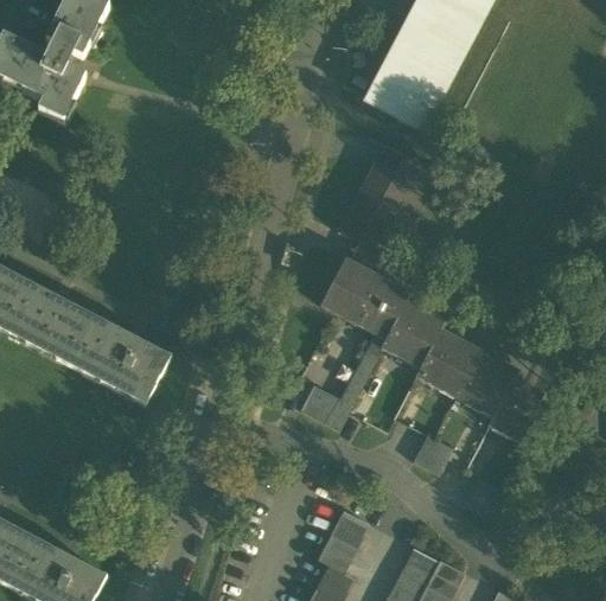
[(39,110),(65,122),(87,77),(87,76),(70,68),(76,56),(84,61),(85,58),(110,6),(97,0),(68,0),(48,42),(55,45),(49,58),(5,37),(0,46),(0,78),(44,100),(39,110)]
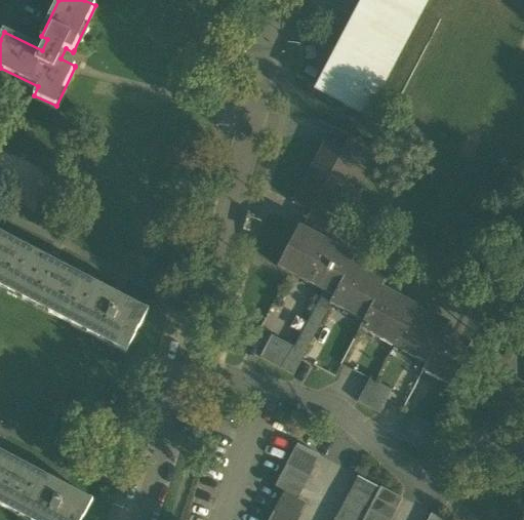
[(363,0),(319,85),(366,110),(422,0),(363,0)]
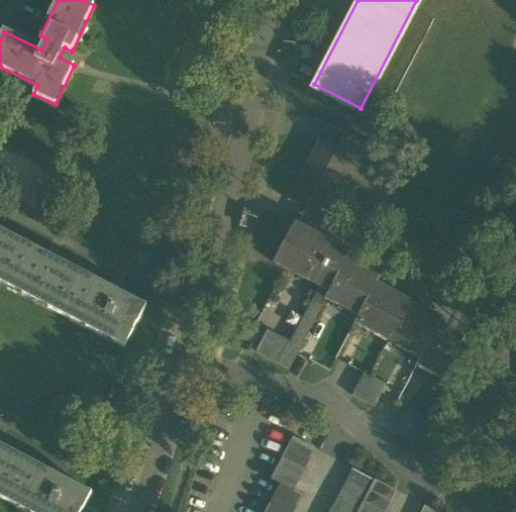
[(82,55),(73,49),(72,52),(65,47),(60,58),(74,65),(74,66),(76,67),(75,68),(77,69),(84,55),(82,54),(82,55)]
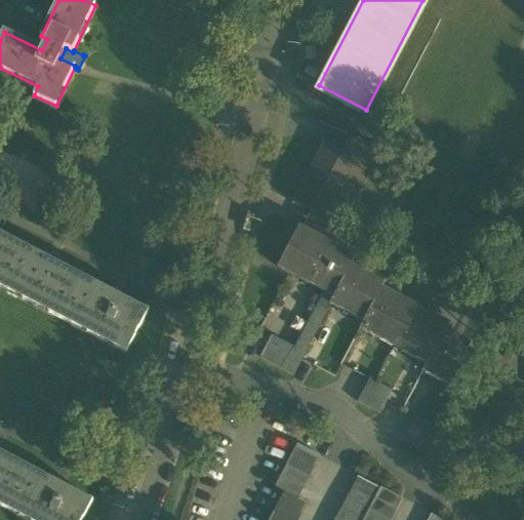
[(312,208),(329,217),(343,193),(355,199),(381,148),(351,132),(343,148),(325,137),(292,199),(312,208)]
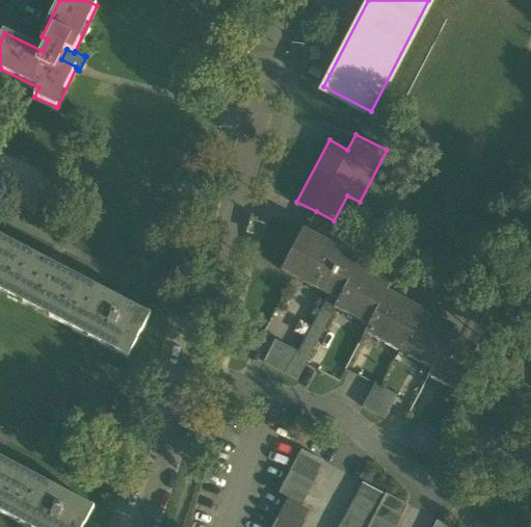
[(307,226),(325,235),(334,220),(316,211),(307,226)]
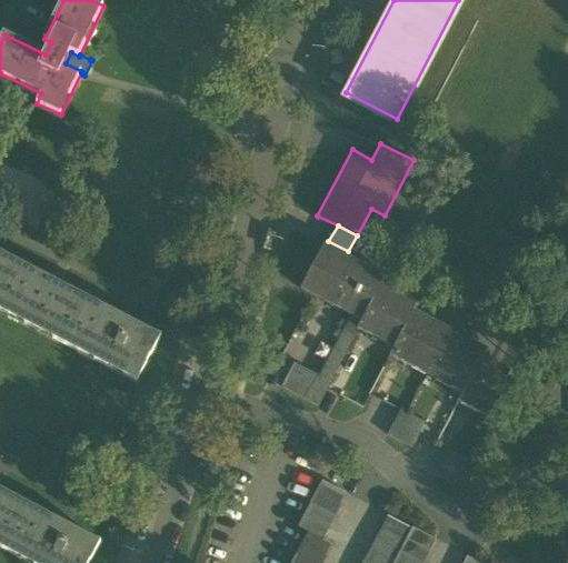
[(351,311),(362,317),(384,280),(388,272),(348,251),(328,241),(325,239),(310,267),(301,284),(351,311)]
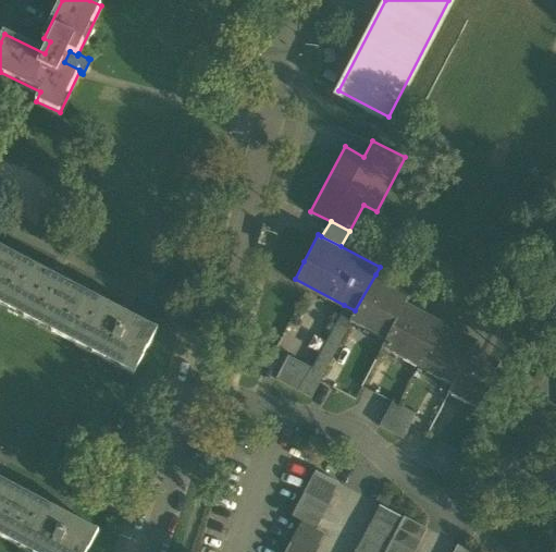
[(0,298),(134,370),(144,352),(143,352),(147,343),(148,344),(157,326),(0,243),(0,298)]
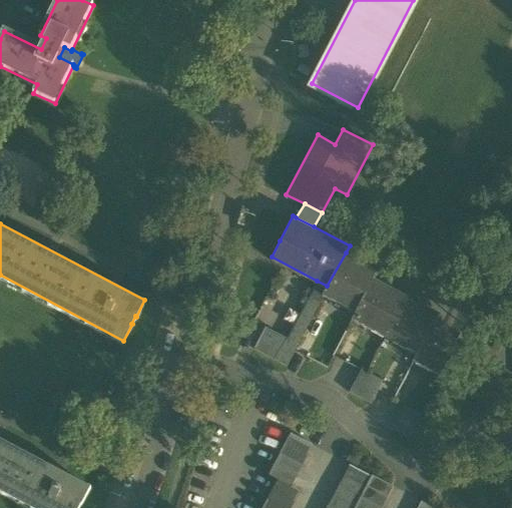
[(324,294),(356,310),(375,277),(379,270),(346,252),(327,286),(323,293),(324,294)]
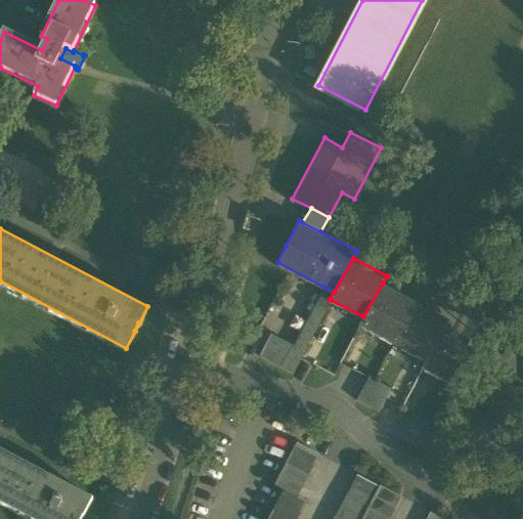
[(359,323),(426,359),(445,325),(449,317),(383,283),(363,316),(359,323)]
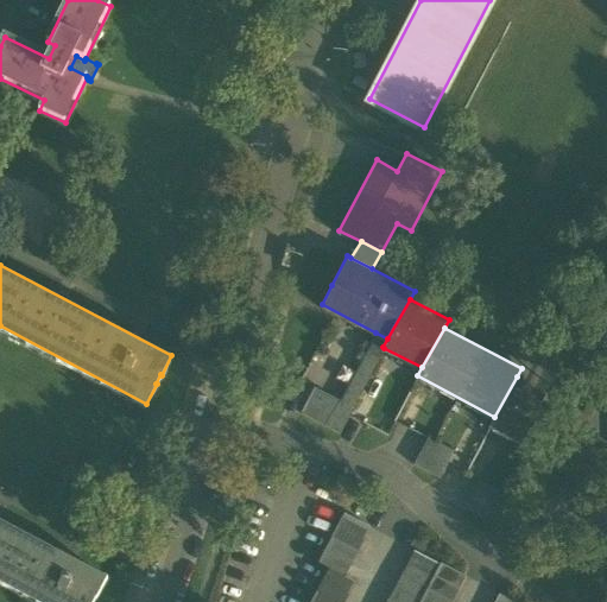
[(328,423),(341,430),(384,348),(383,347),(387,338),(375,333),(341,397),(328,423)]
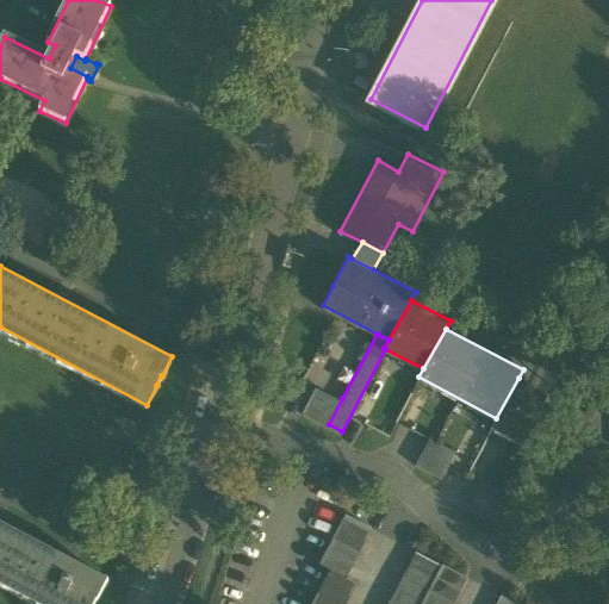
[(548,393),(519,378),(496,418),(491,427),(532,447),(547,417),(539,411),(548,393)]
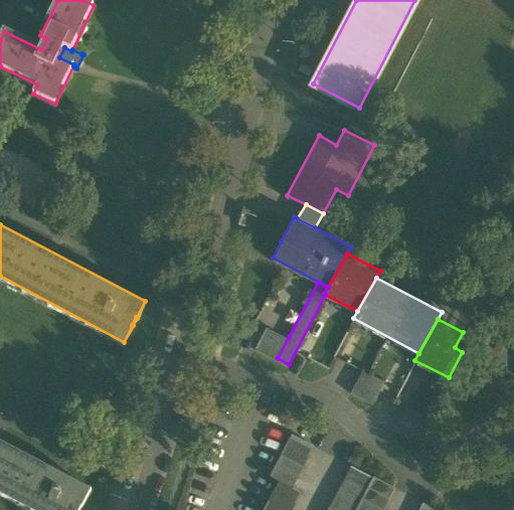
[(255,346),(278,358),(289,336),(267,325),(255,346)]
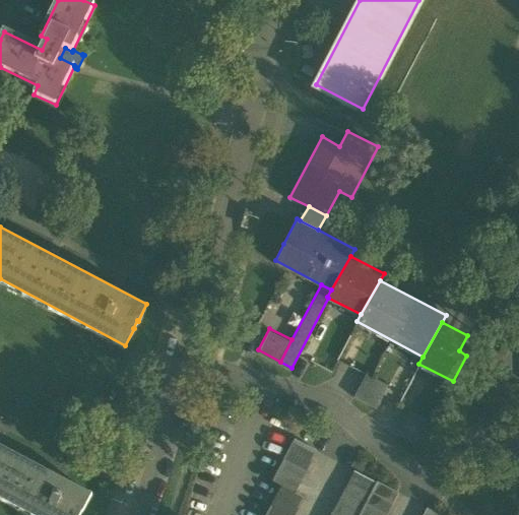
[(342,360),(333,385),(353,391),(362,366),(342,360)]
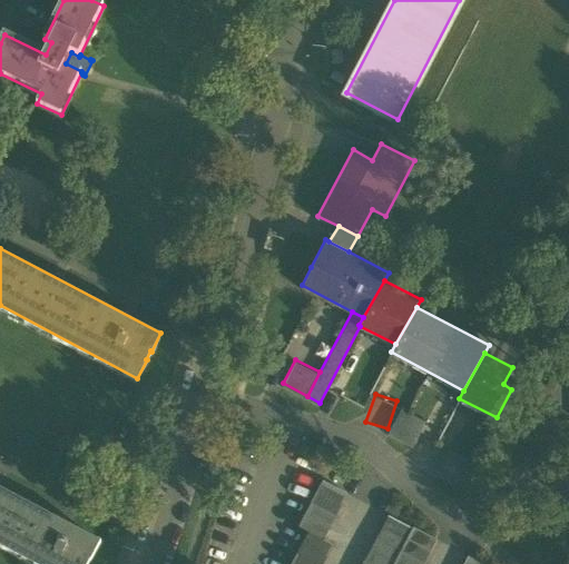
[(389,432),(413,444),(427,418),(408,409),(402,406),(389,432)]
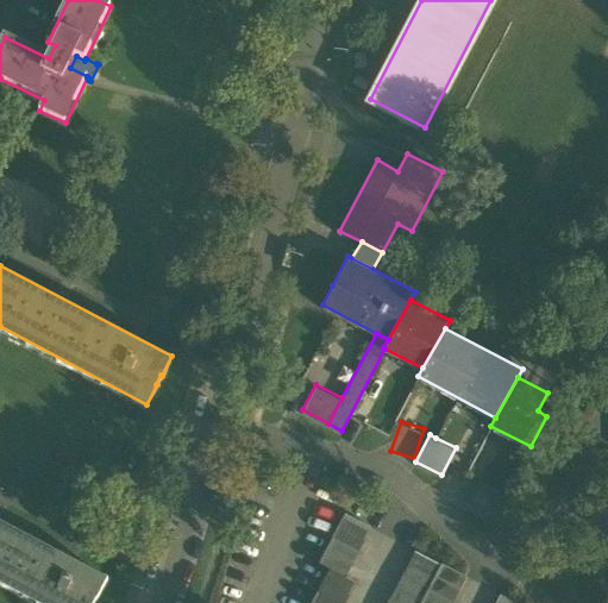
[(467,504),(493,517),(507,490),(481,477),(467,504)]
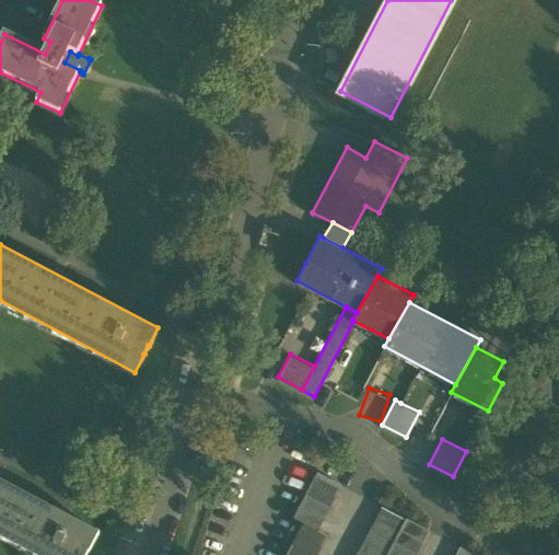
[(317,470),(312,481),(335,493),(340,482),(317,470)]
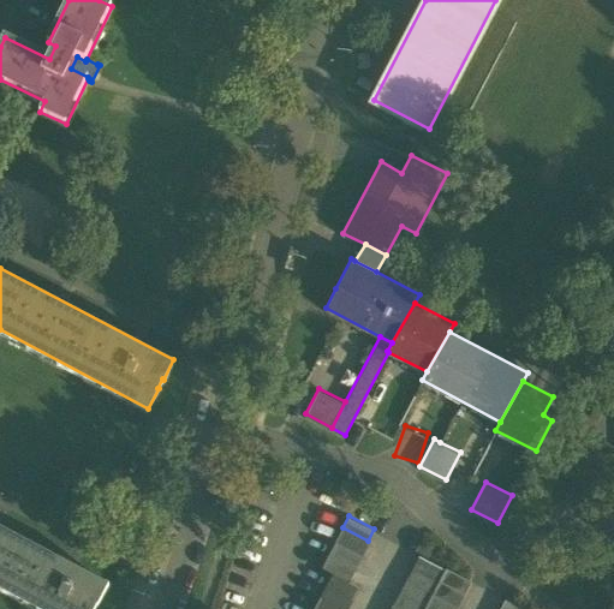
[(0,585),(43,608),(93,608),(97,601),(108,581),(0,524),(0,585)]
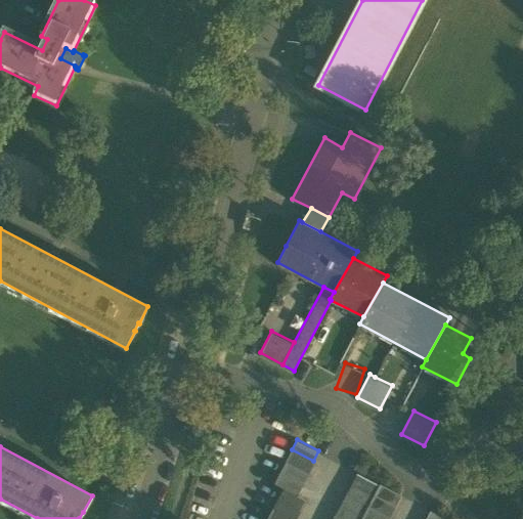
[(308,471),(313,461),(292,449),(287,460),(308,471)]
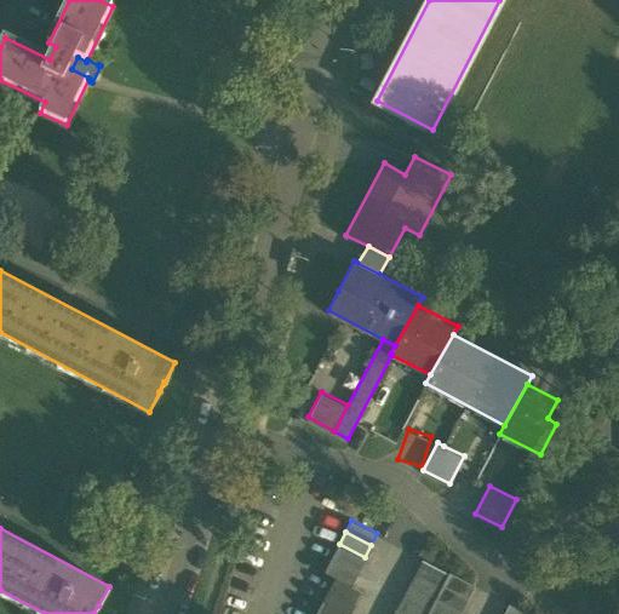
[(357,569),(365,557),(339,544),(332,556),(357,569)]
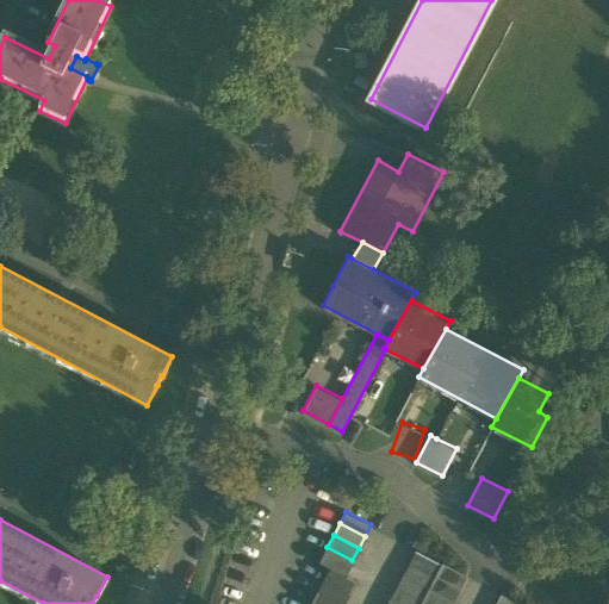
[(346,572),(352,560),(327,547),(321,560),(330,566),(331,565),(346,572)]
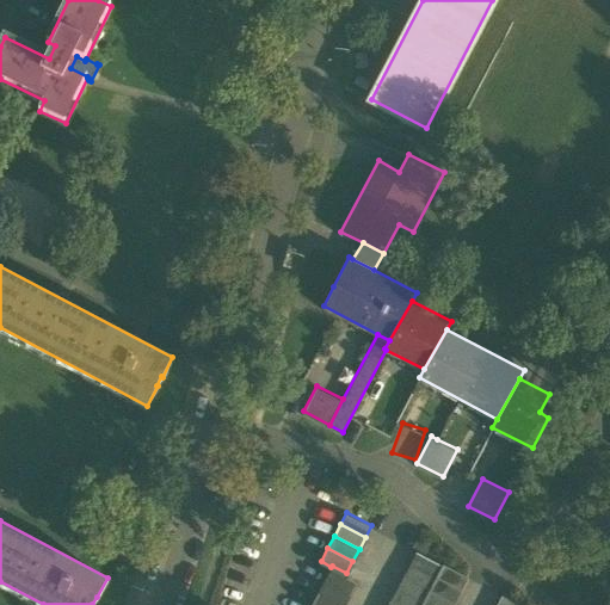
[(418,549),(411,562),(436,575),(437,574),(443,563),(418,549)]
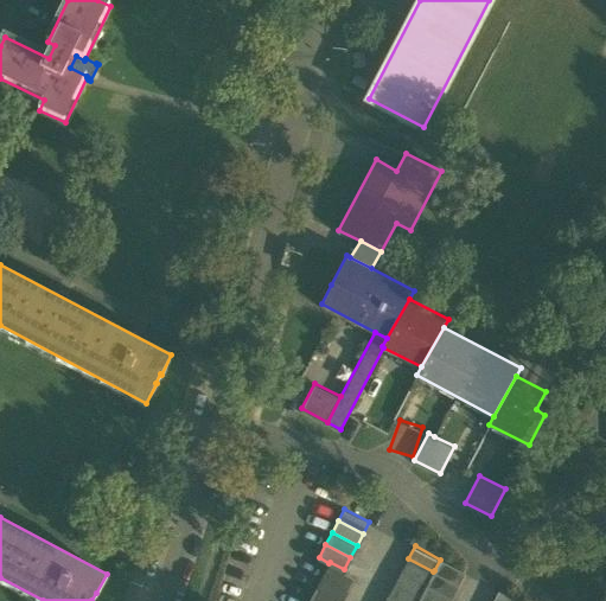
[(440,560),(434,570),(459,583),(466,571),(441,557),(440,560)]
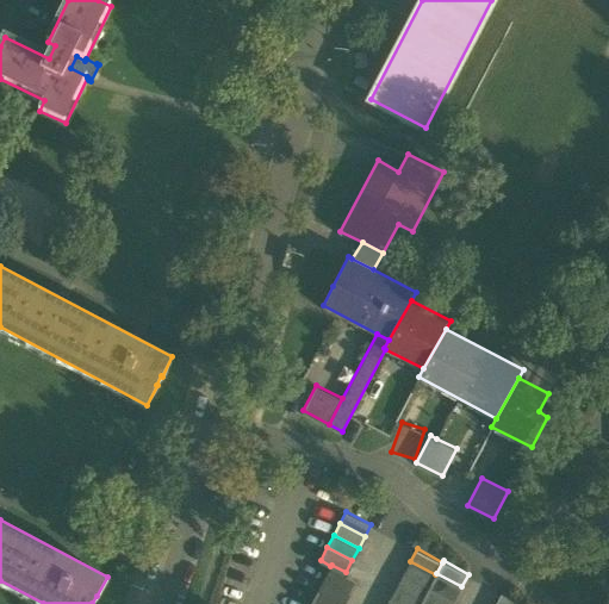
[(429,586),(435,574),(410,561),(404,573),(429,586)]
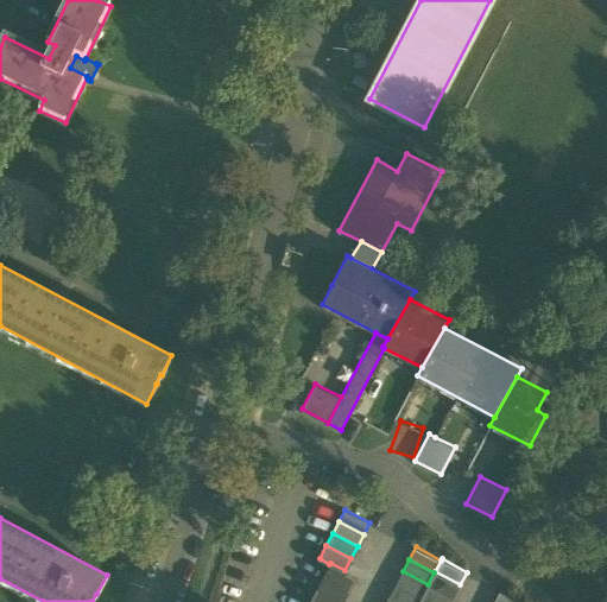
[(355,576),(345,570),(330,563),(329,564),(323,576),(348,589),(355,576)]
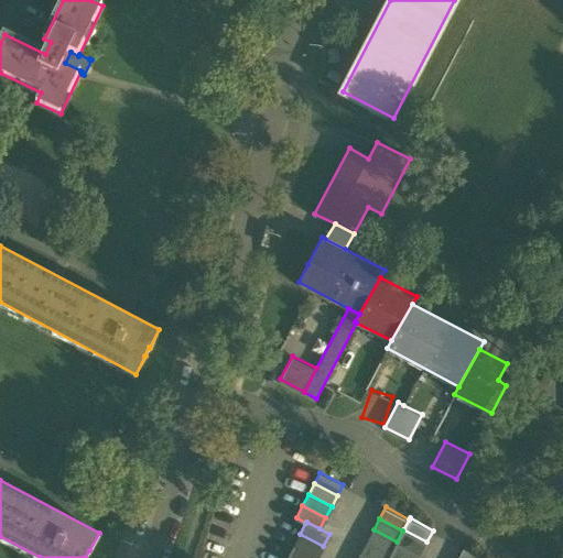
[(391,553),(397,542),(374,529),(367,540),(391,553)]
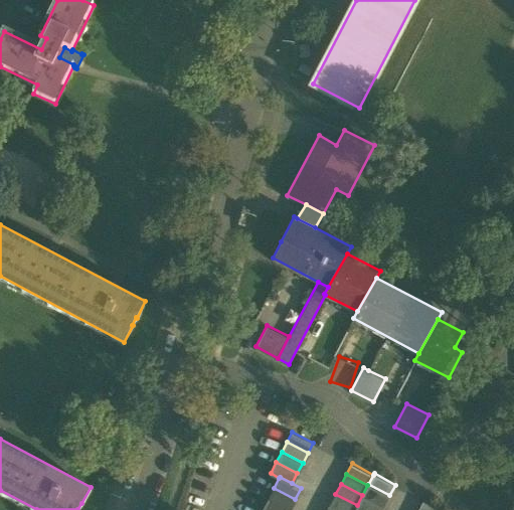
[(367,485),(362,495),(384,506),(389,495),(368,484),(367,485)]
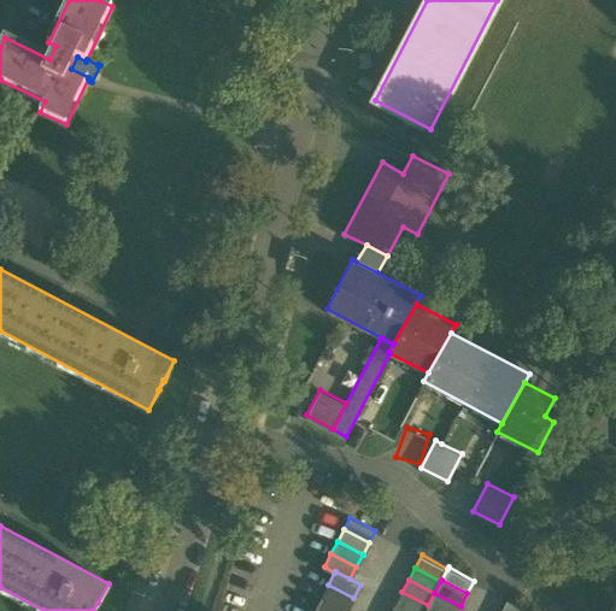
[(347,610),(353,598),(328,585),(322,597),(347,610)]
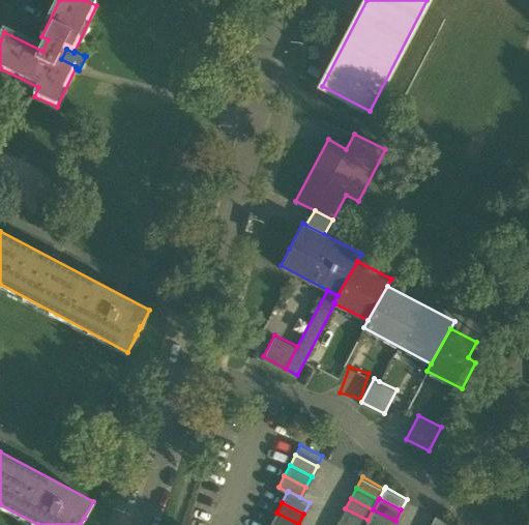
[(345,508),(340,519),(350,524),(364,524),(368,520),(345,508)]
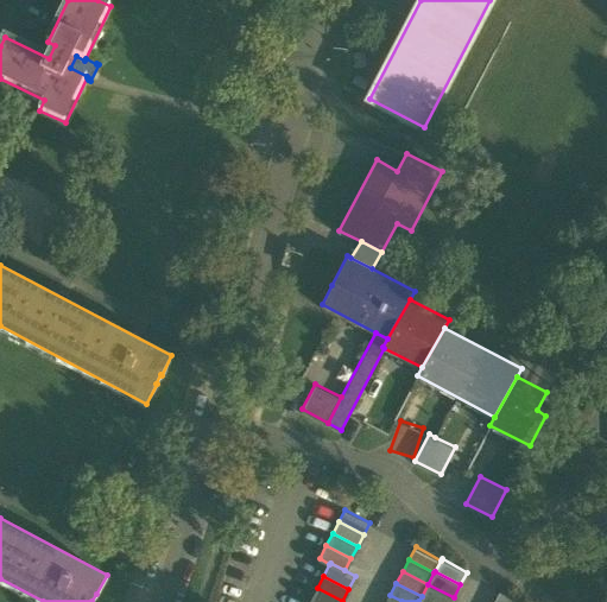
[(428,584),(422,596),(432,601),(450,601),(454,597),(428,584)]
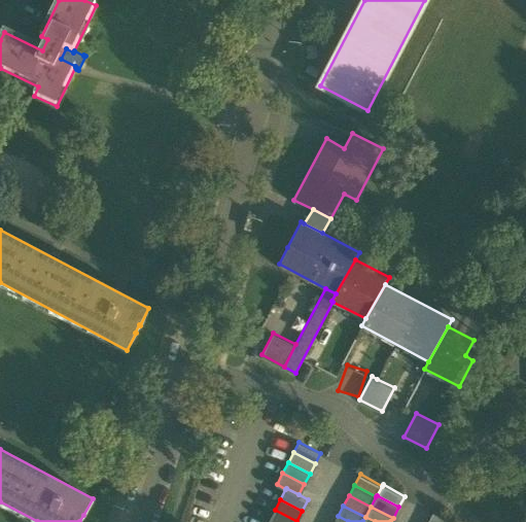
[(273,521),(295,521),(296,521),(275,510),(270,520),(273,521)]
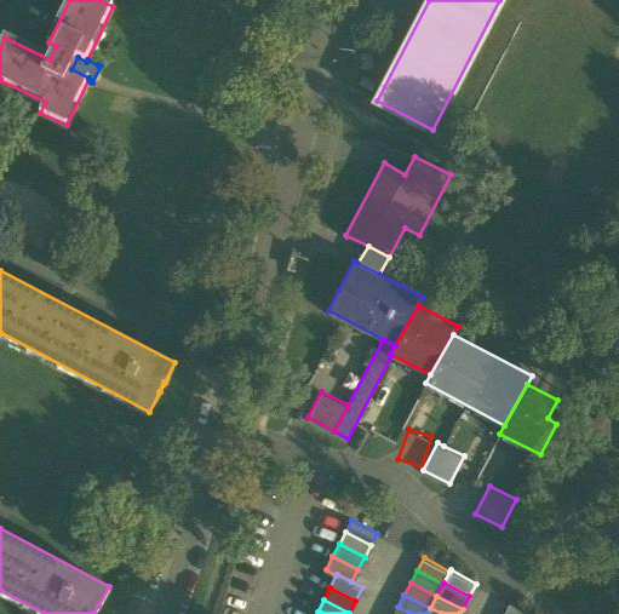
[(534,613),(510,601),(503,613),(534,613)]
